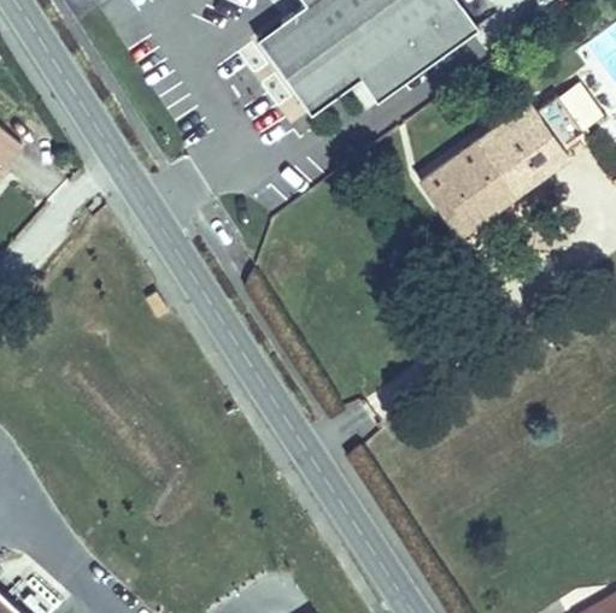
[(479,30),(456,0),(303,0),(308,5),(258,40),(274,62),(282,74),(311,113),(361,78),(377,102),(479,30)]
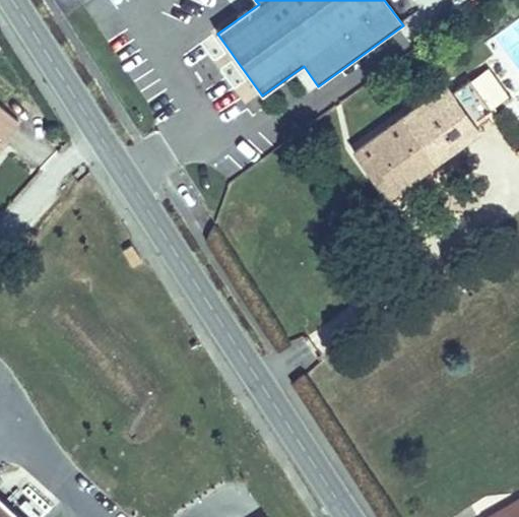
[(230,68),(238,62),(231,52),(222,58),(230,68)]
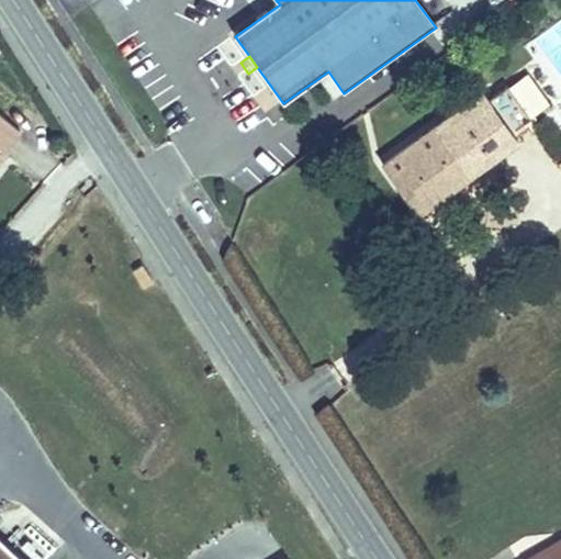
[(502,154),(517,142),(517,141),(516,142),(512,135),(530,122),(507,88),(487,102),(483,96),(383,167),(418,216),(473,178),(464,166),(484,153),(502,154)]
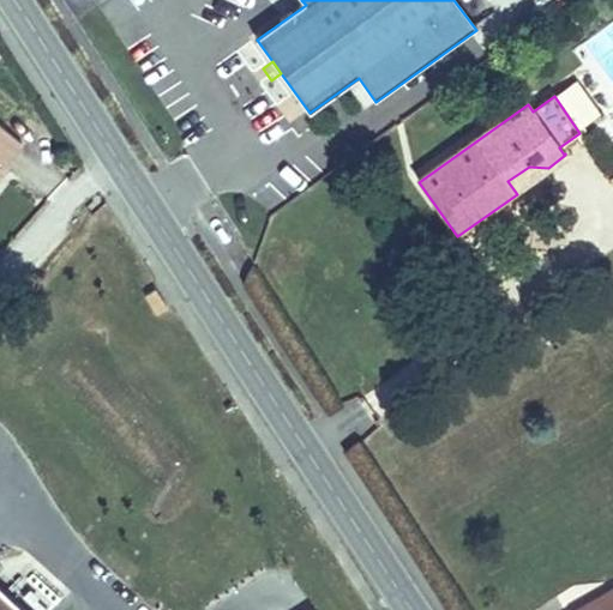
[(0,171),(23,146),(0,125),(0,171)]
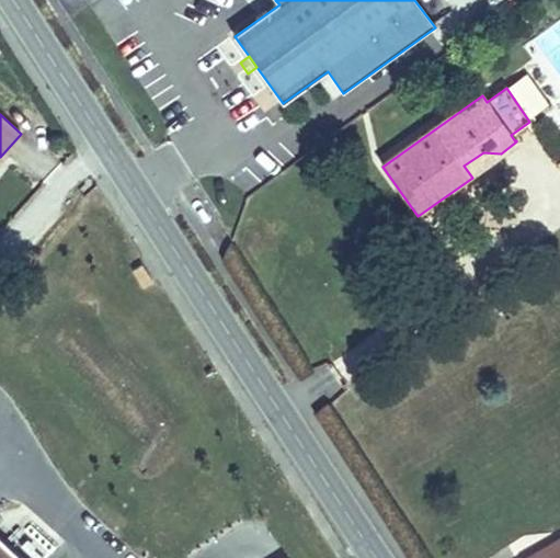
[(472,178),(494,161),(518,144),(516,141),(501,154),(483,152),(464,166),(472,178)]
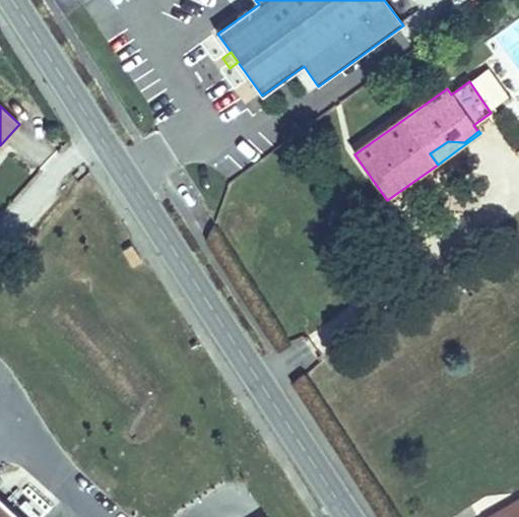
[(134,268),(142,263),(132,248),(124,252),(134,268)]
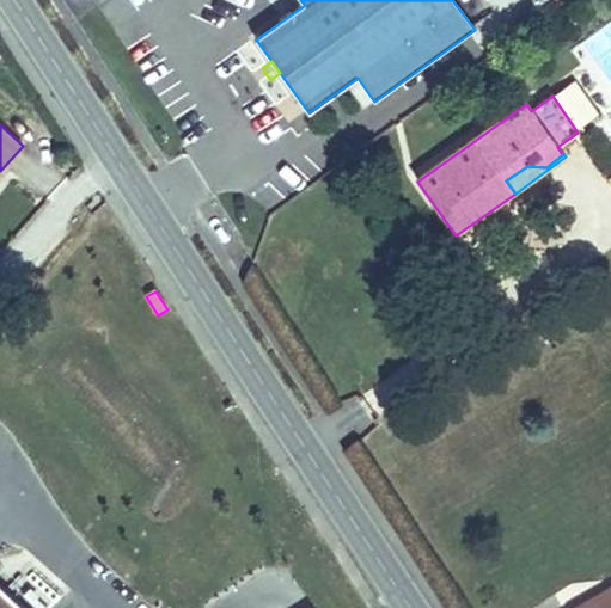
[(24,607),(0,587),(0,607),(24,607)]
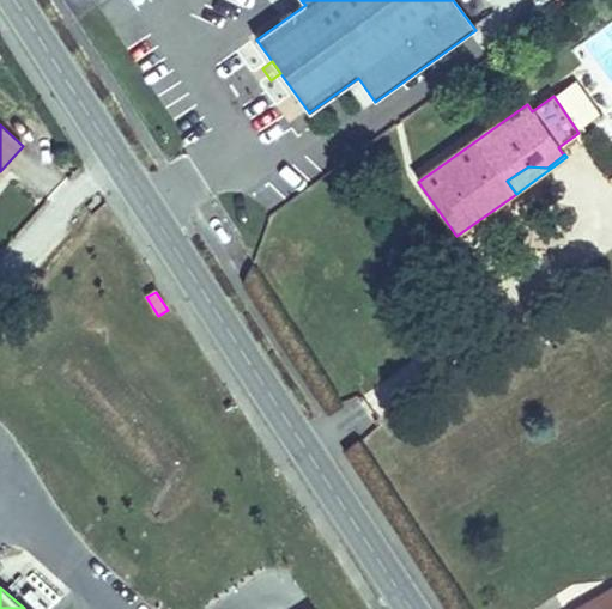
[(611,594),(585,608),(611,608),(611,594)]
